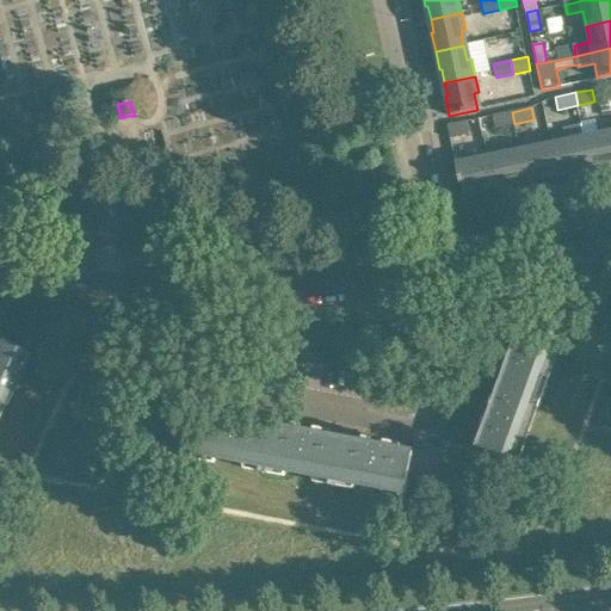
[(495,128),(514,124),(512,112),(493,116),(495,128)]
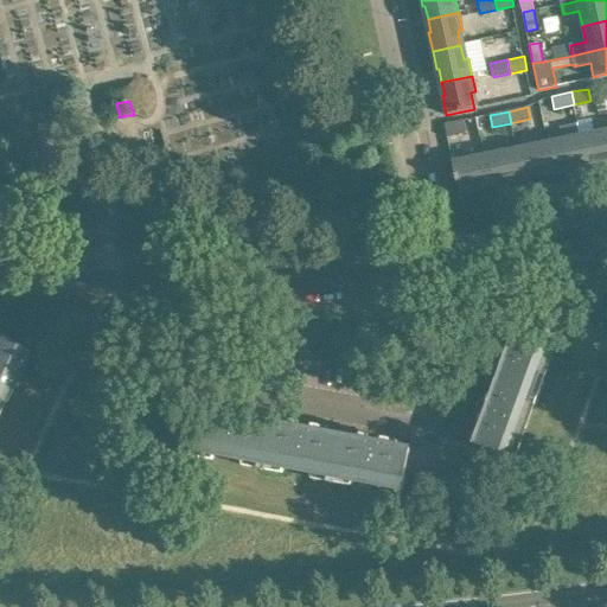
[(464,121),(445,125),(447,136),(466,133),(464,121)]
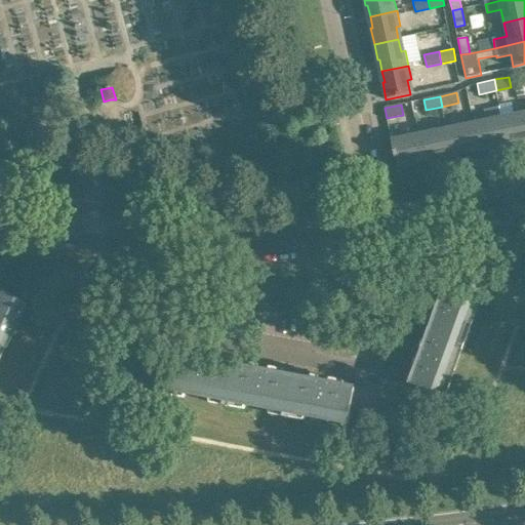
[(474,123),(479,149),(490,146),(491,148),(508,145),(501,117),(499,106),(484,110),(486,120),(474,123)]
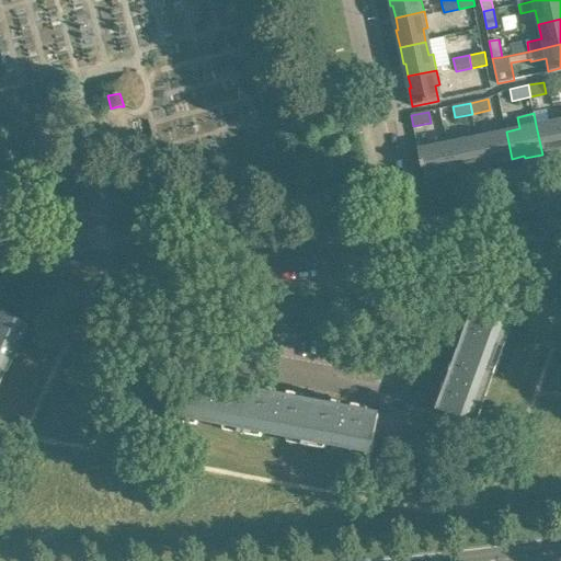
[(560,119),(536,125),(542,155),(559,151),(559,149),(560,148),(560,119)]
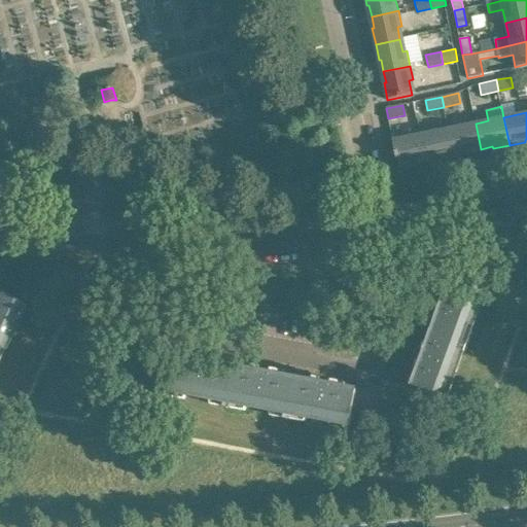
[(448,129),(454,156),(470,153),(469,151),(481,149),(476,124),(448,129)]
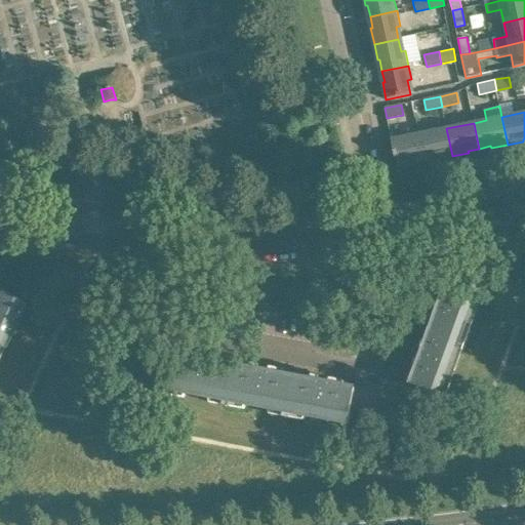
[(418,134),(425,160),(436,157),(437,159),(452,156),(446,128),(418,134)]
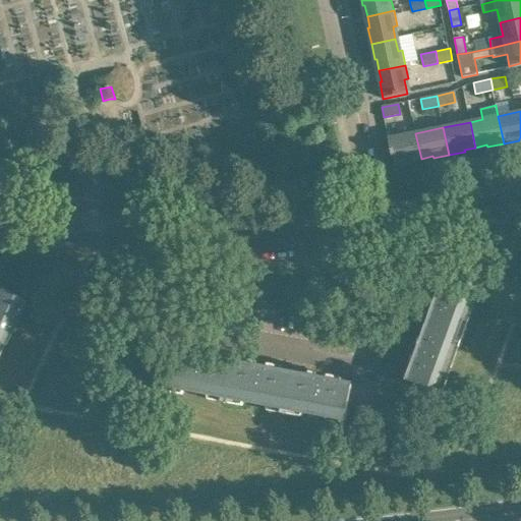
[(389,138),(394,166),(410,163),(410,161),(421,159),(415,133),(389,138)]
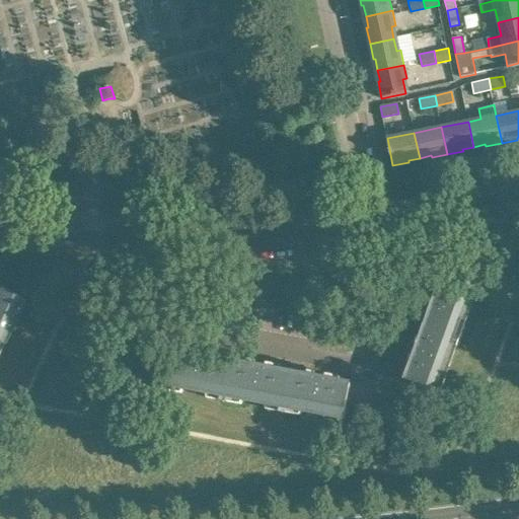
[(139,195),(138,207),(146,207),(146,195),(139,195)]
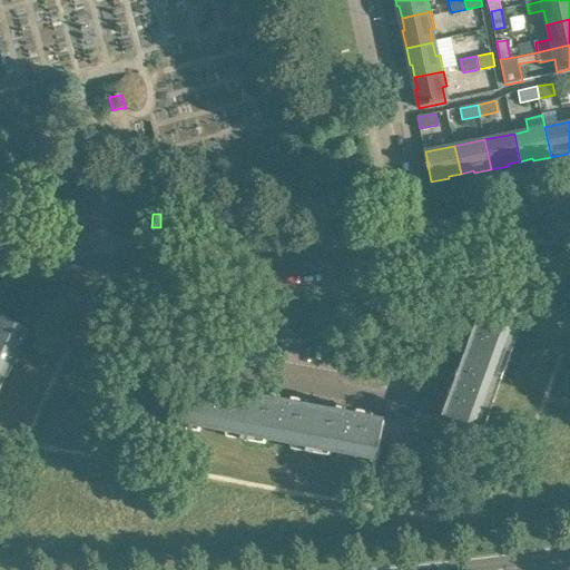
[(473,342),(469,353),(507,366),(524,317),(526,318),(530,304),(524,302),(524,301),(492,290),(488,301),(483,300),(478,314),(482,316),(479,326),(474,325),(473,326),(474,326),(469,340),(473,342)]
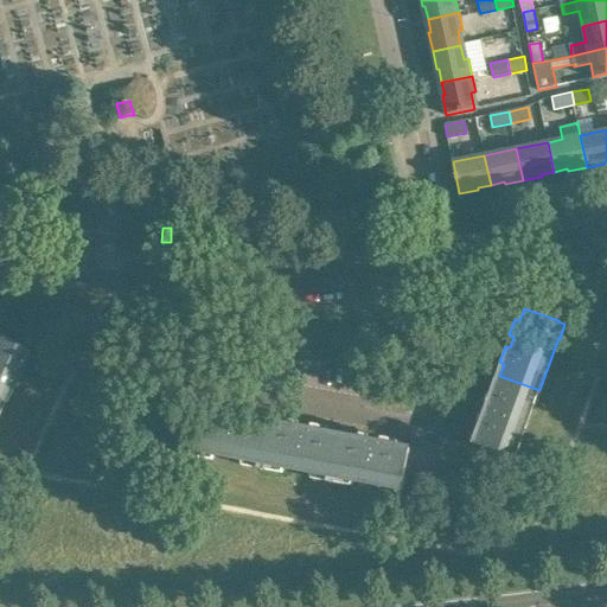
[(0,406),(19,366),(20,368),(26,353),(20,350),(21,349),(0,338),(0,406)]
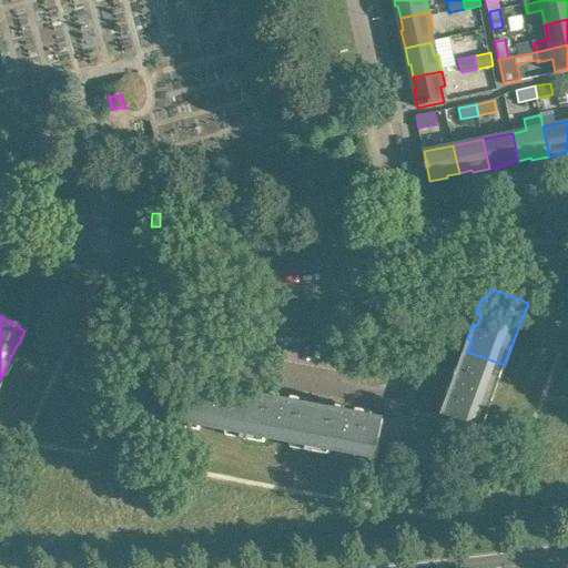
[(464,363),(459,362),(454,376),(454,375),(453,376),(457,378),(454,387),(449,387),(445,402),(448,404),(444,416),(476,427),(477,426),(483,428),(488,415),(487,415),(505,365),(467,352),(464,363)]
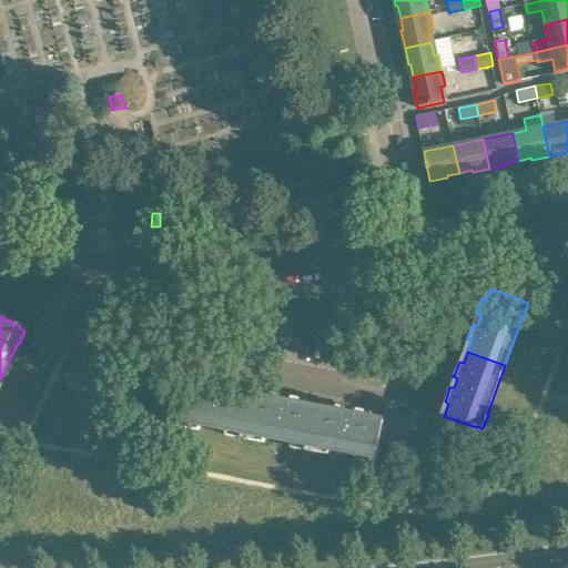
[(242,439),(244,439),(253,395),(243,393),(243,388),(229,386),(229,385),(227,385),(226,389),(216,388),(216,383),(215,383),(201,381),(200,385),(190,384),(190,383),(188,382),(182,411),(181,411),(180,418),(179,428),(183,428),(183,427),(199,430),(201,426),(226,430),(226,436),(242,438),(242,439)]
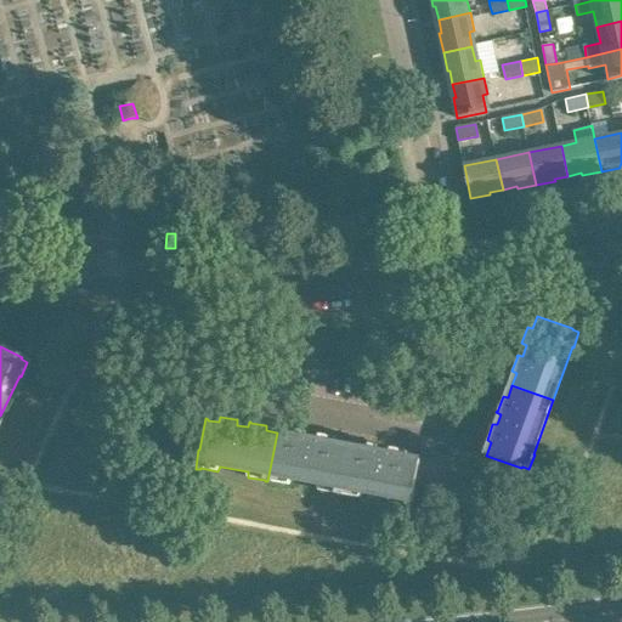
[(289,435),(277,433),(267,481),(272,482),(289,485),(292,480),(320,485),(320,491),(337,493),(337,495),(340,495),(349,446),(337,444),(337,439),(321,436),(321,435),(318,440),(309,437),(309,433),(307,433),(292,430),(289,435)]
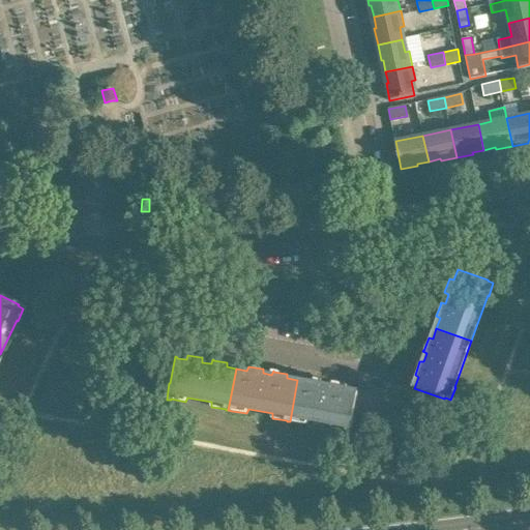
[(332,430),(345,432),(347,432),(347,433),(351,433),(351,432),(353,424),(355,418),(354,418),(355,409),(357,391),(347,389),(348,385),(334,383),(334,382),(333,382),(332,386),(323,384),(323,380),(322,380),(308,378),(307,382),(297,380),(290,421),(293,422),(293,421),(306,424),(308,420),(332,424),(332,430)]
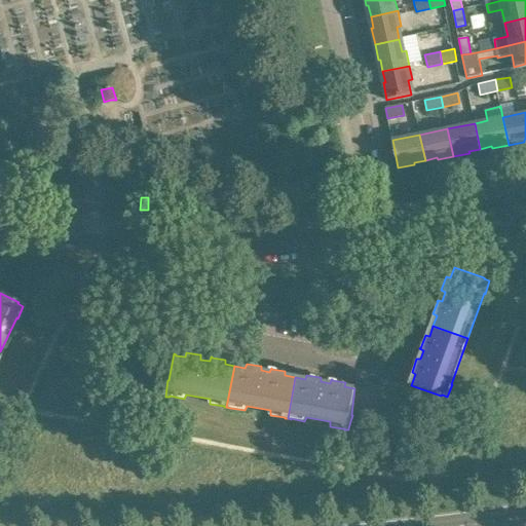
[(358,381),(354,388),(352,406),(362,410),(370,385),(358,381)]
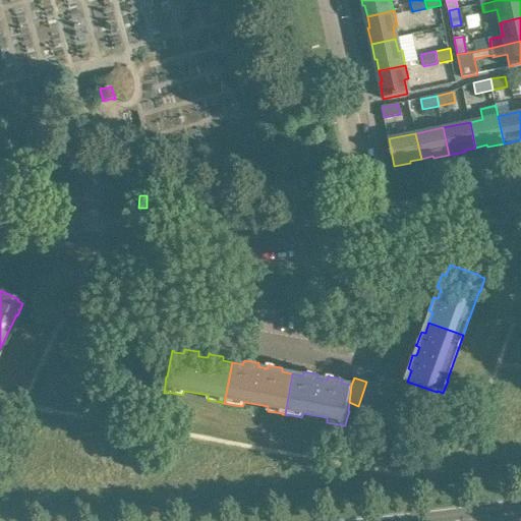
[(358,406),(370,410),(380,386),(366,382),(358,406)]
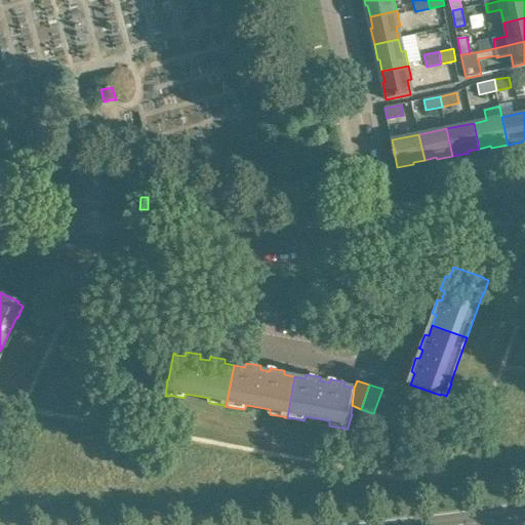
[(395,394),(382,389),(373,413),(387,417),(395,394)]
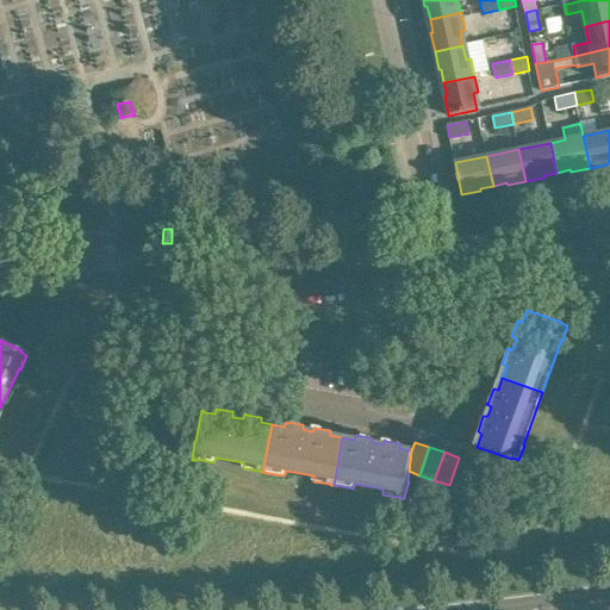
[(459,458),(449,485),(464,491),(473,462),(472,462),(459,458)]
